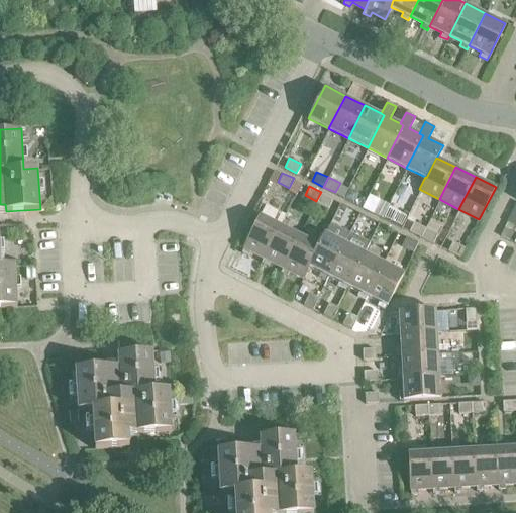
[(349,186),(344,196),(353,200),(358,191),(349,186)]
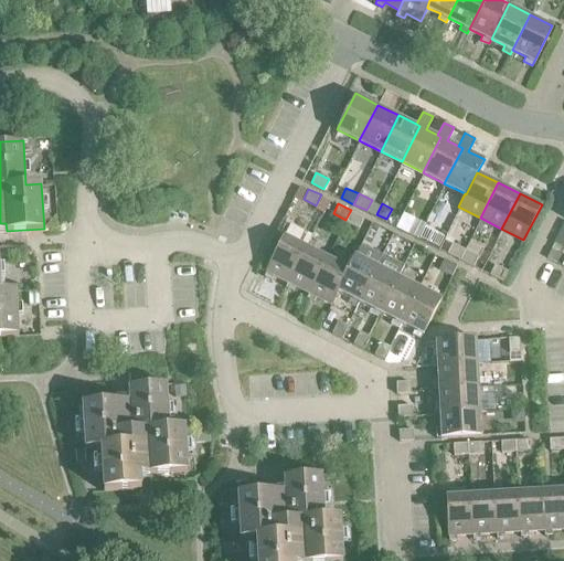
[(351,210),(346,220),(359,226),(364,217),(351,210)]
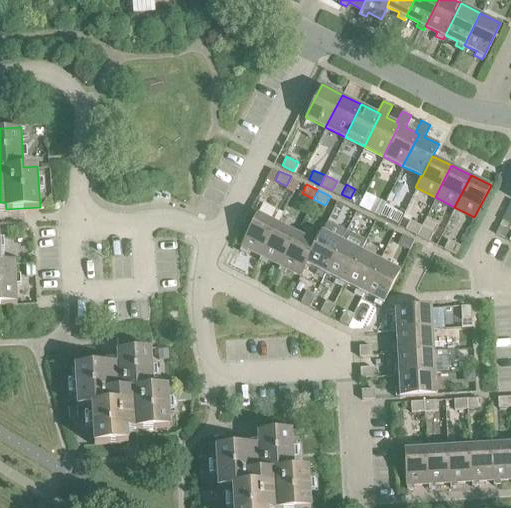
[(376,195),(369,209),(378,214),(385,199),(376,195)]
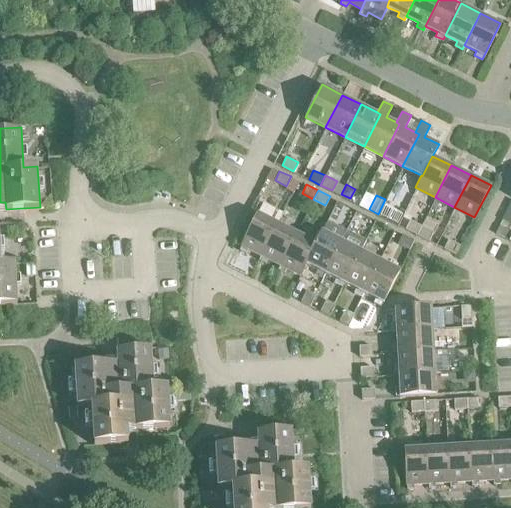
[(509,220),(510,216),(510,199),(501,216),(509,220)]
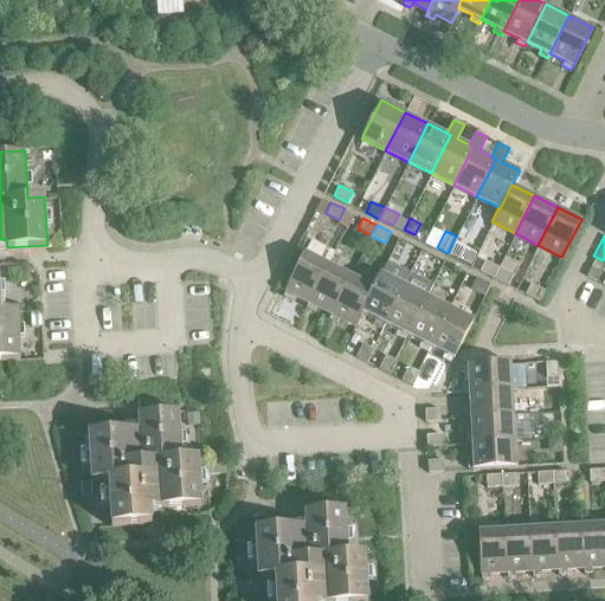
[(455,241),(450,252),(461,258),(465,246),(455,241)]
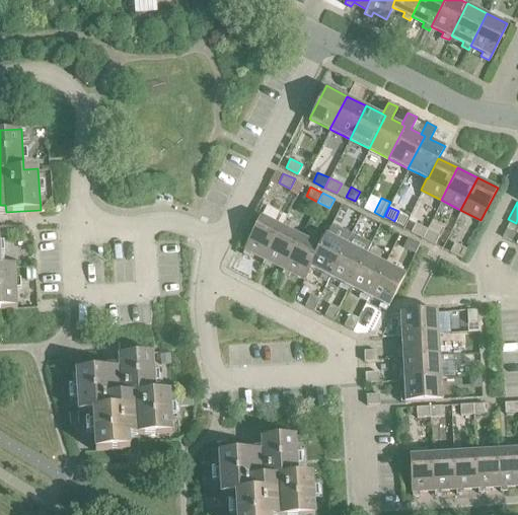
[(251,251),(265,258),(282,225),(262,215),(244,247),(245,248),(243,252),(249,255),(251,251)]
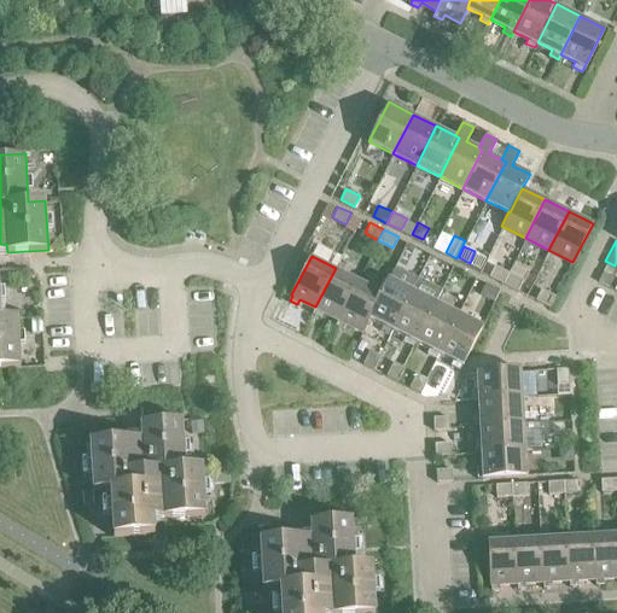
[(489,274),(504,281),(510,270),(495,263),(489,274)]
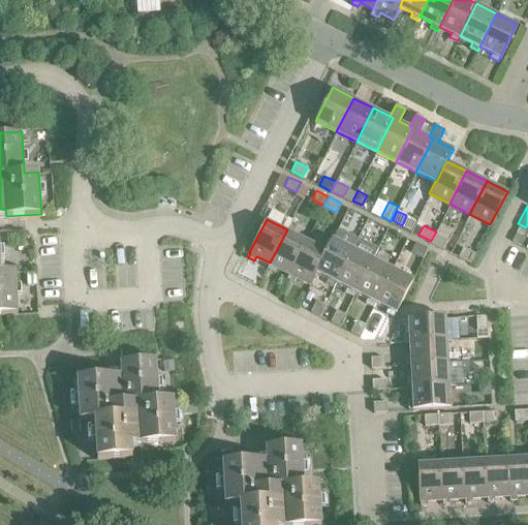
[(334,285),(336,281),(359,237),(338,226),(333,238),(332,237),(327,249),(327,250),(316,271),(328,277),(325,281),(334,285)]
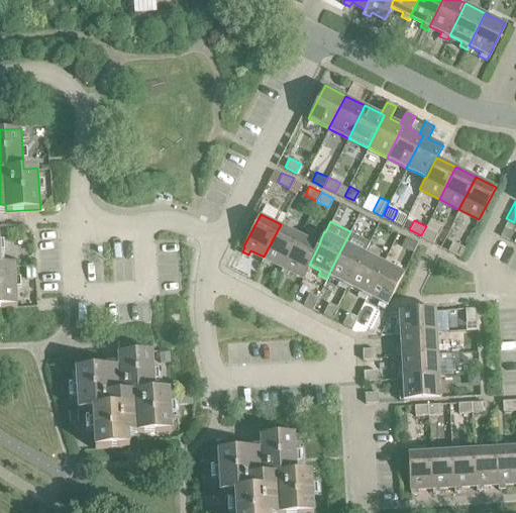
[(270,261),(283,267),(300,234),(281,224),(264,257),(262,261),(268,265),(270,261)]
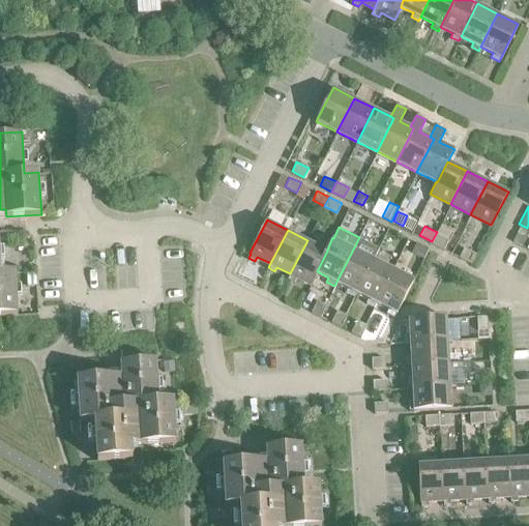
[(527,235),(517,230),(511,239),(522,244),(527,235)]
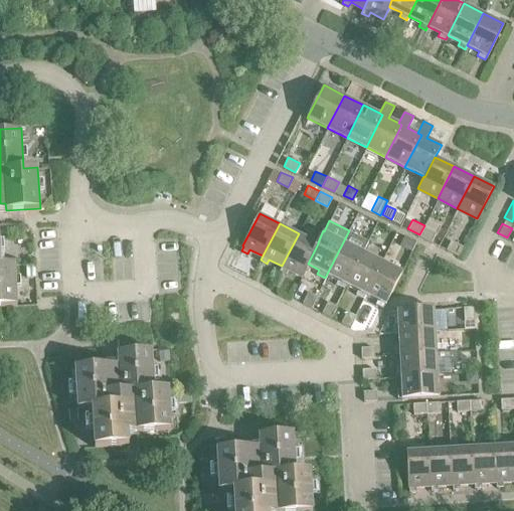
[(424,225),(419,234),(432,240),(436,231),(424,225)]
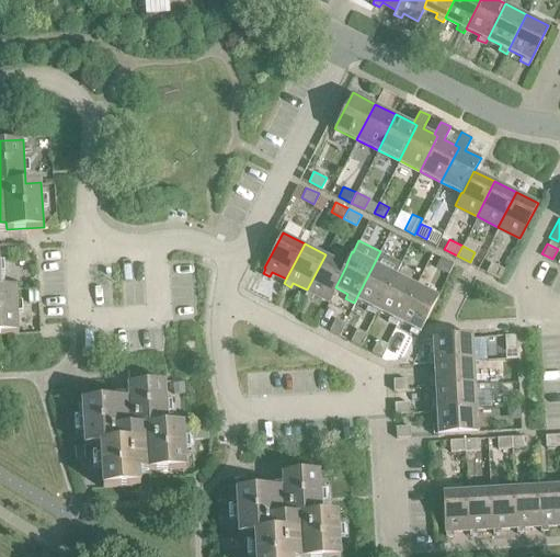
[(375,313),(377,308),(396,273),(395,273),(401,261),(380,251),(356,298),(369,305),(367,309),(375,313)]
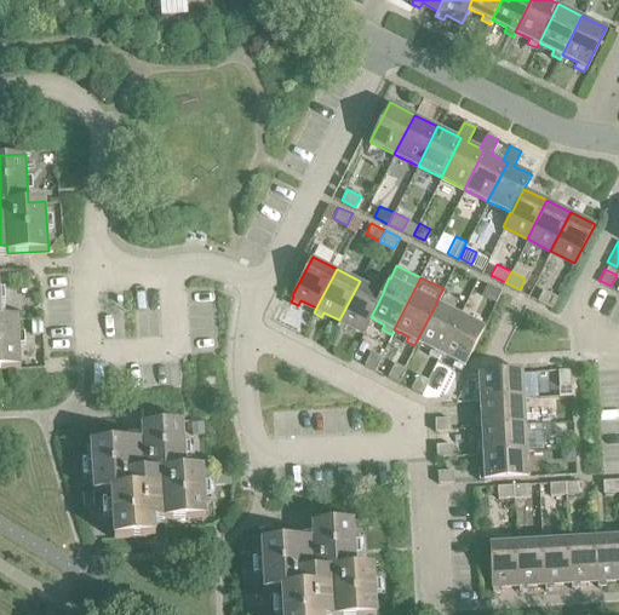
[(364,332),(371,317),(383,293),(383,292),(360,281),(339,320),(337,325),(345,328),(348,323),(364,332)]
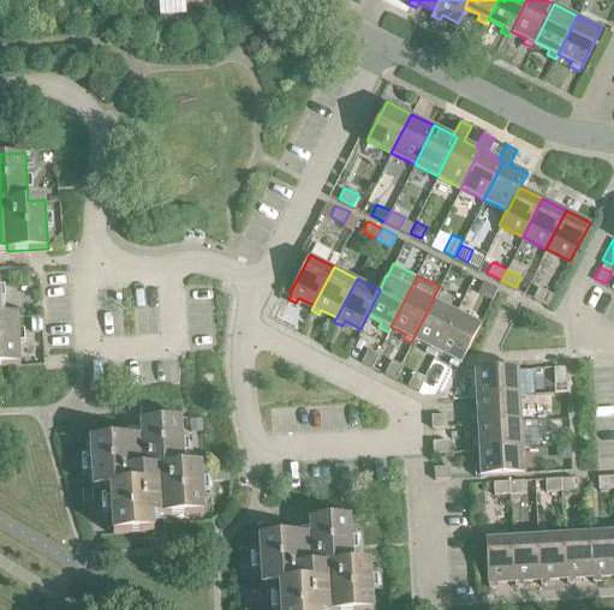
[(478,291),(493,298),(498,287),(484,280),(478,291)]
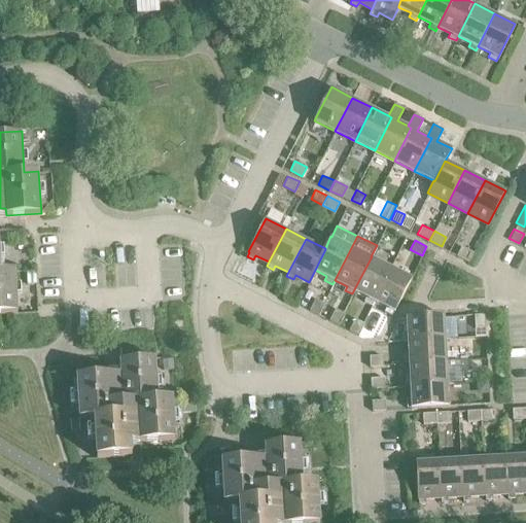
[(457,254),(468,260),(474,251),(461,245),(457,254)]
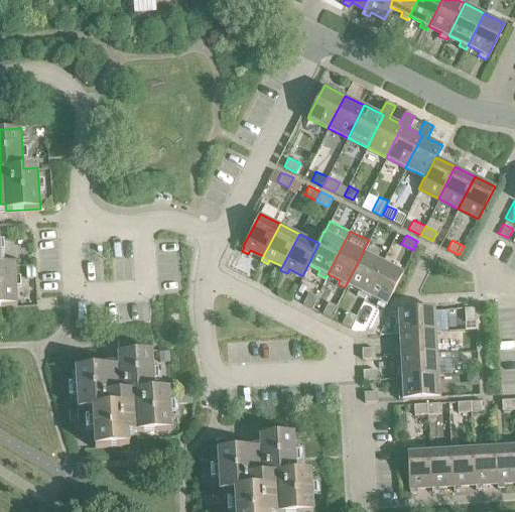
[(365,297),(367,293),(383,261),(364,251),(347,283),(359,289),(357,293),(365,297)]
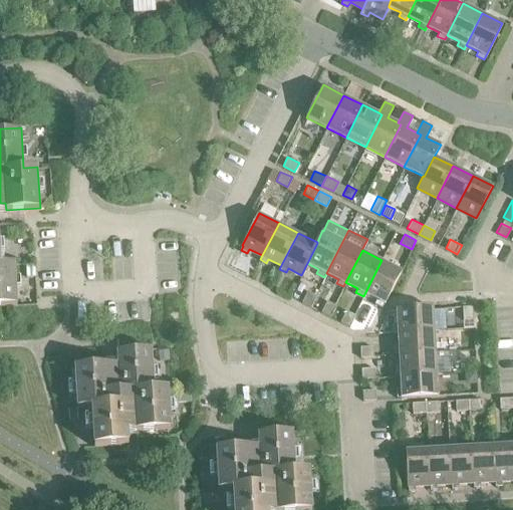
[(0,304),(17,303),(16,285),(11,286),(10,276),(15,275),(14,262),(0,263),(0,260),(0,304)]
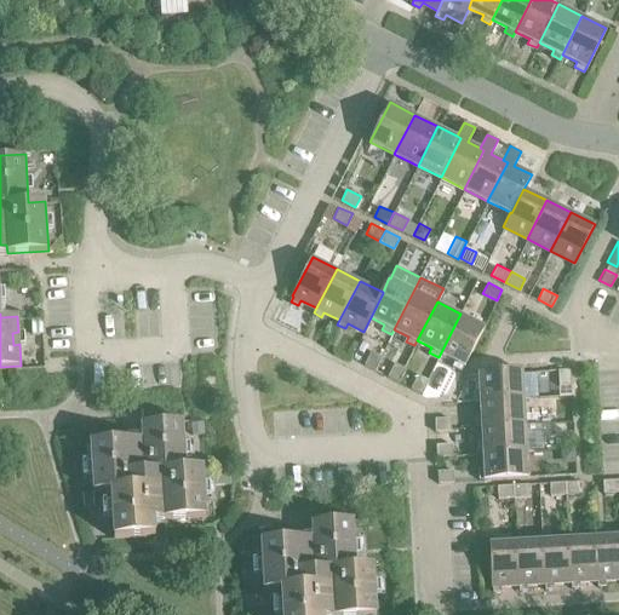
[(460,314),(441,352),(454,360),(452,365),(462,369),(464,365),(485,326),(460,314)]
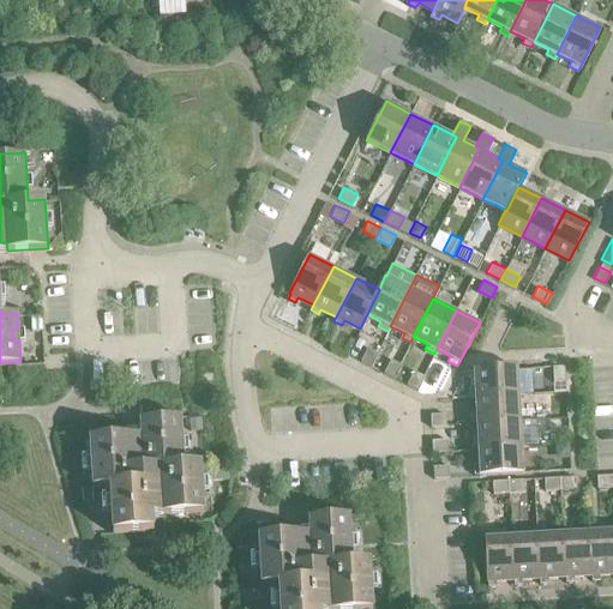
[(361,360),(372,366),(379,351),(368,347),(361,360)]
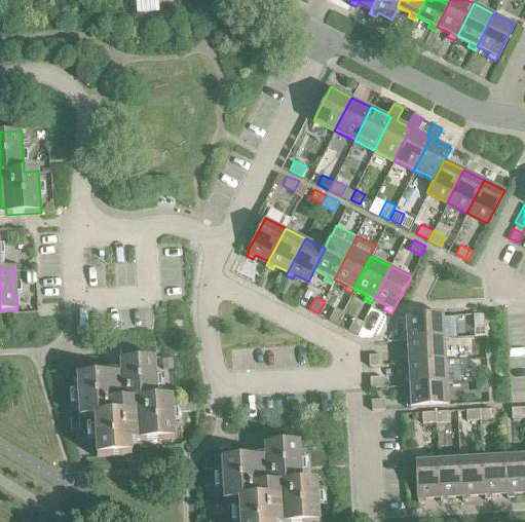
[(329,319),(338,323),(344,311),(335,306),(329,319)]
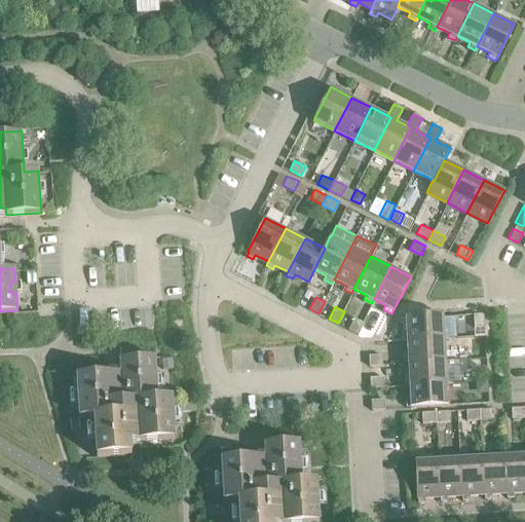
[(485,325),(484,312),(474,312),(475,326),(485,325)]
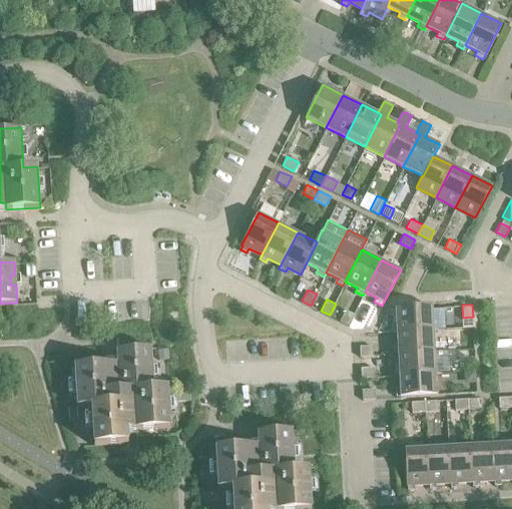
[(393,330),(397,330),(433,328),(432,306),(396,308),(397,322),(392,322),(393,330)]
